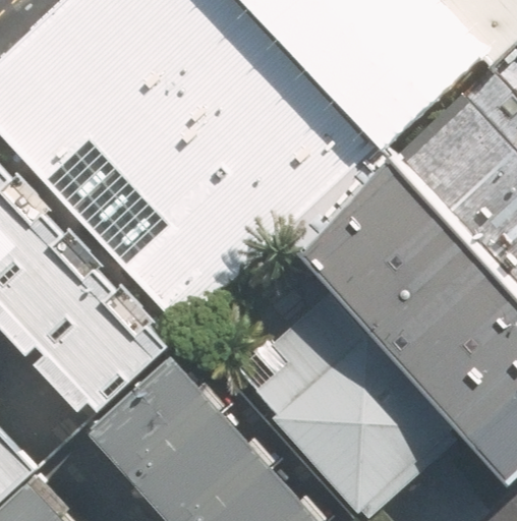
[(299,259),(410,157),(264,0),(58,0),(0,54),(0,138),(178,325),(276,234),(299,259)]
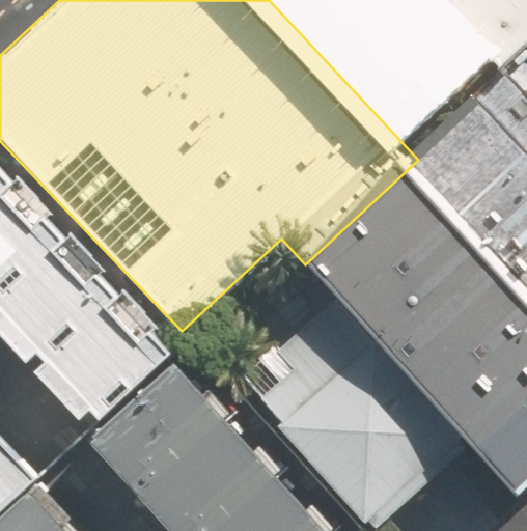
[(269,0),(418,160),(510,68),(446,0),(269,0)]
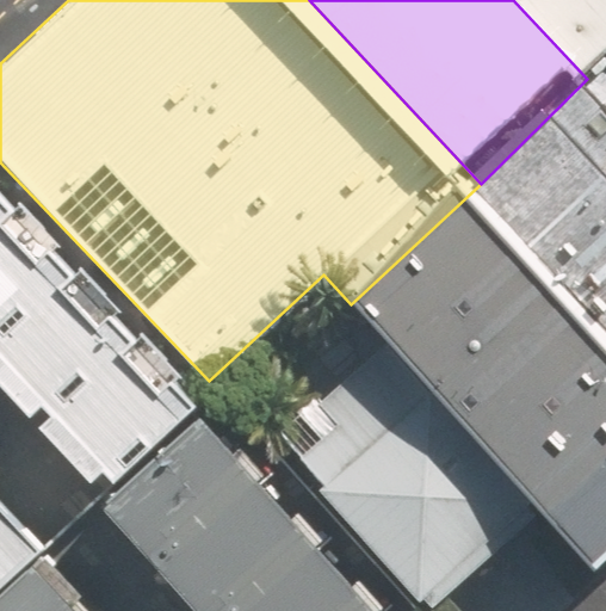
[(605,0),(513,0),(587,79),(605,56),(605,0)]
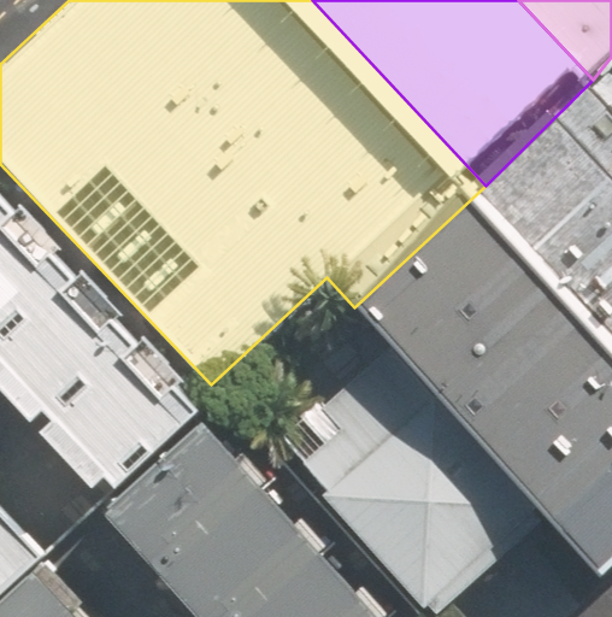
[(611,57),(593,80),(486,186),(611,333),(611,57)]
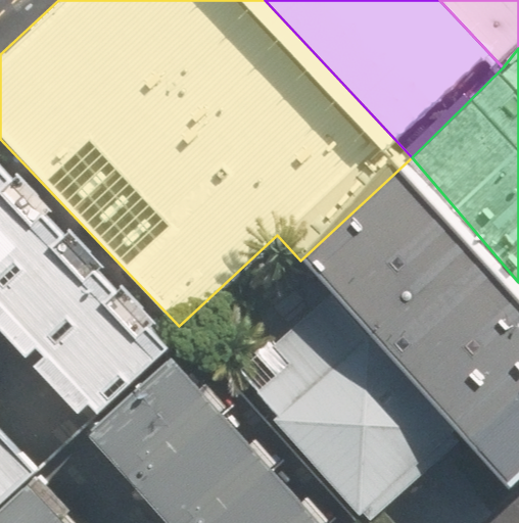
[(186,334),(179,326),(0,139),(0,331),(86,424),(170,350),(186,334)]
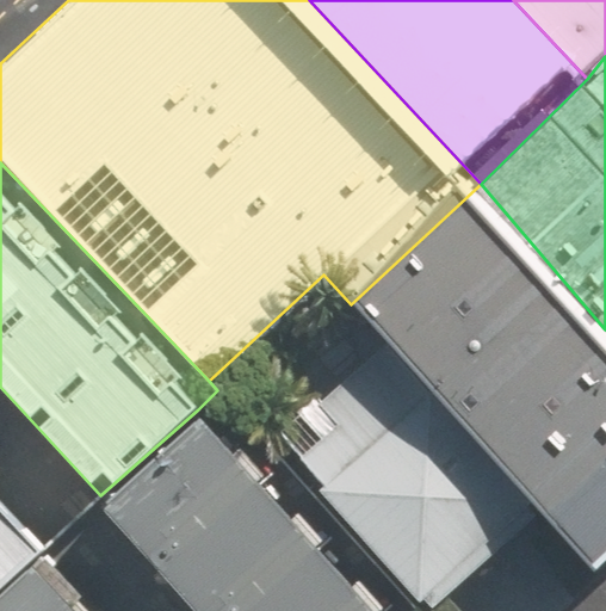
[(605,329),(481,184),(351,304),(389,346),(540,506),(600,569),(605,563),(605,329)]
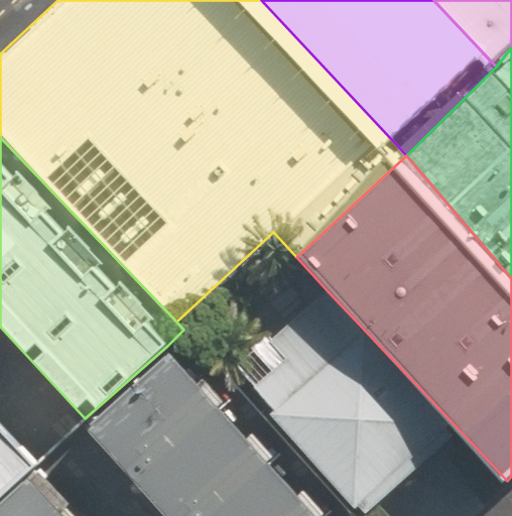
[(362,515),(457,427),(329,292),(243,372),(274,405),(265,413),(362,515)]
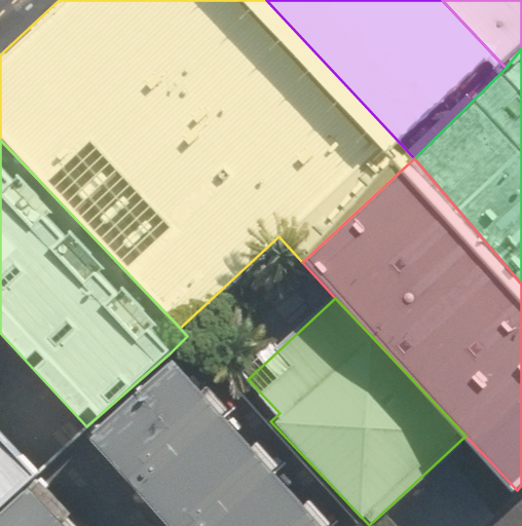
[(326,525),(171,352),(86,426),(176,525),(326,525)]
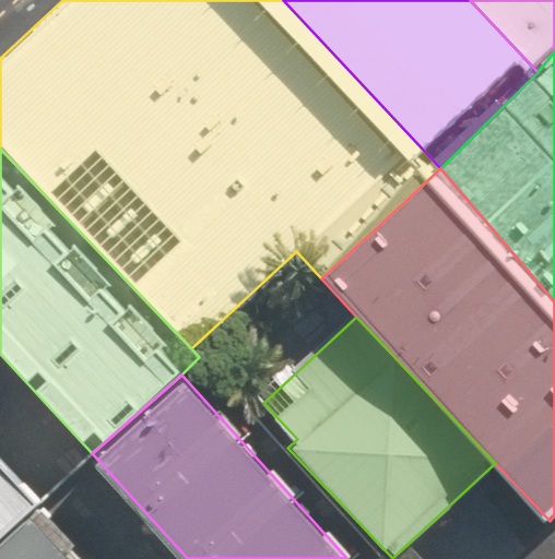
[(0,543),(27,518),(44,501),(0,455),(0,543)]
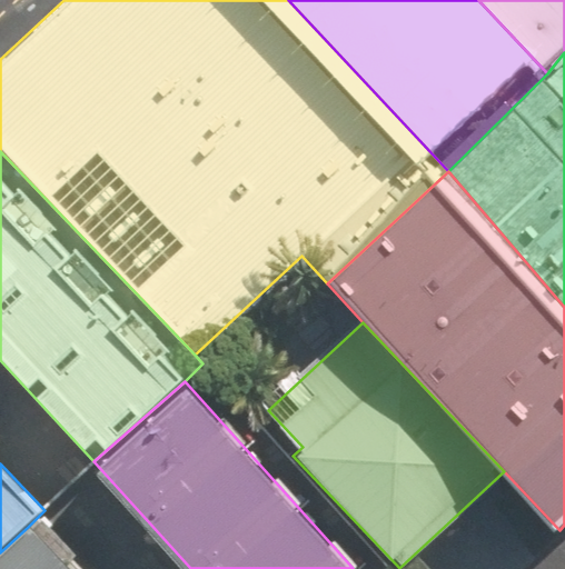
[(68,568),(28,527),(0,552),(0,568),(68,568)]
